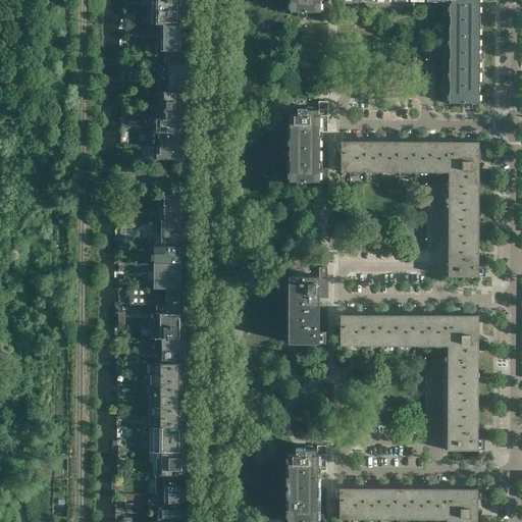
[(185,10),(185,0),(158,0),(159,6),(152,6),(152,10),(185,10)]
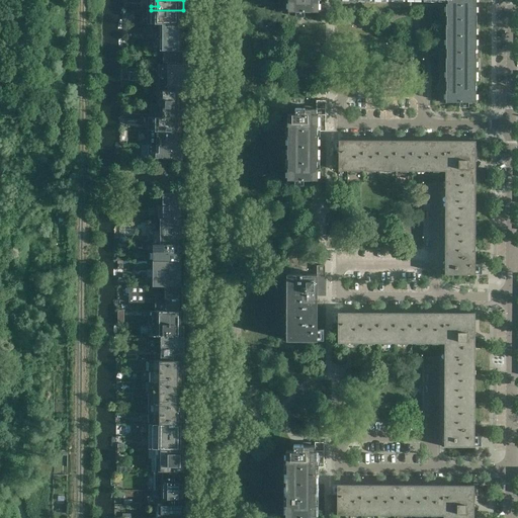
[(319,12),(318,0),(287,0),(288,12),(319,12)]
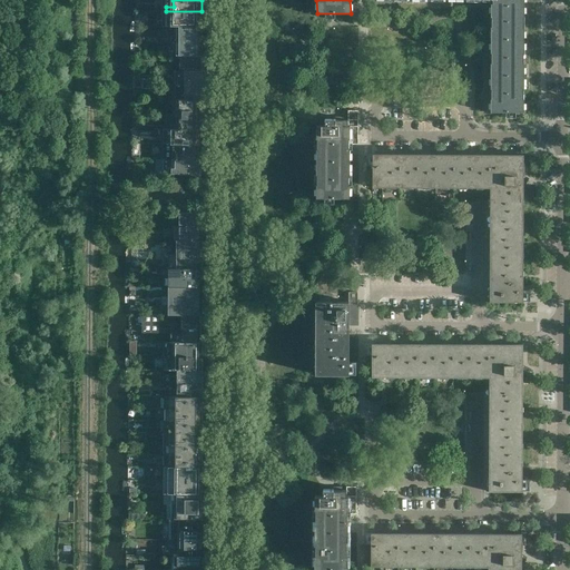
[(523,114),(523,0),(423,0),(492,0),(492,5),(491,5),(490,112),(523,114)]
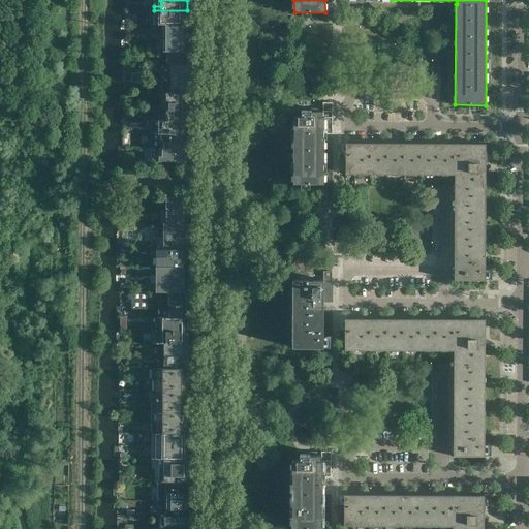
[(187,25),(187,10),(154,10),(154,16),(161,16),(161,25),(187,25)]
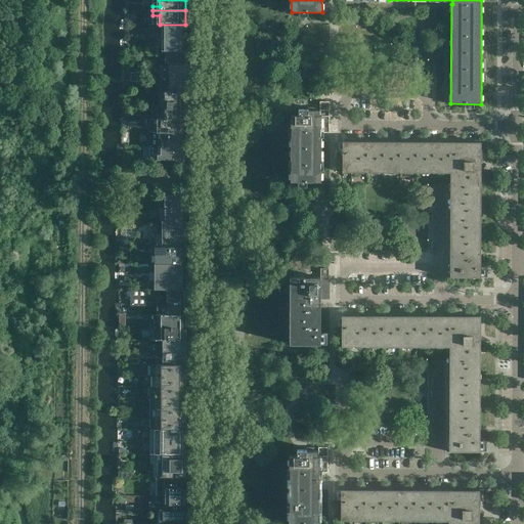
[(185,38),(185,25),(160,25),(160,34),(157,34),(157,38),(185,38)]
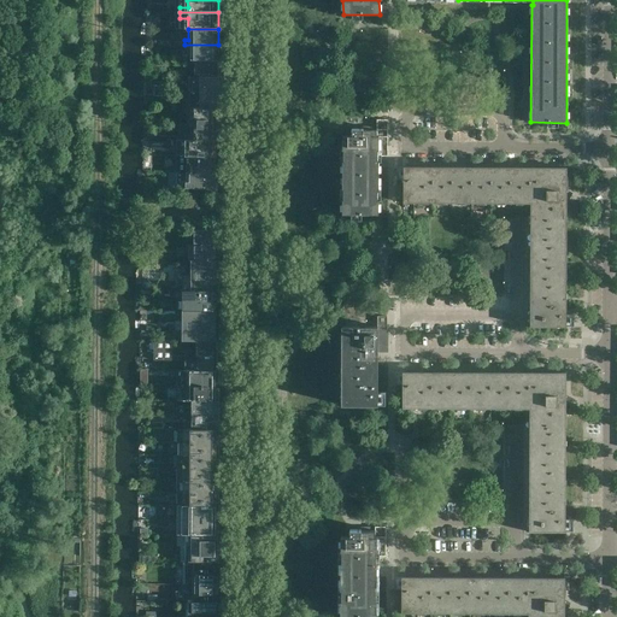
[(218,62),(218,46),(184,46),(184,50),(182,50),(182,62),(198,62),(218,62)]
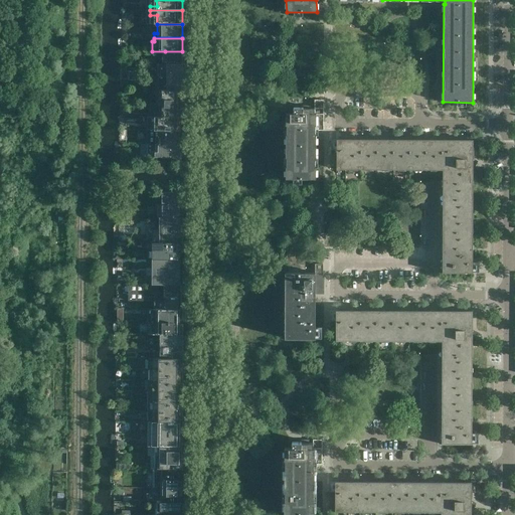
[(182,63),(182,51),(165,51),(165,63),(182,63)]
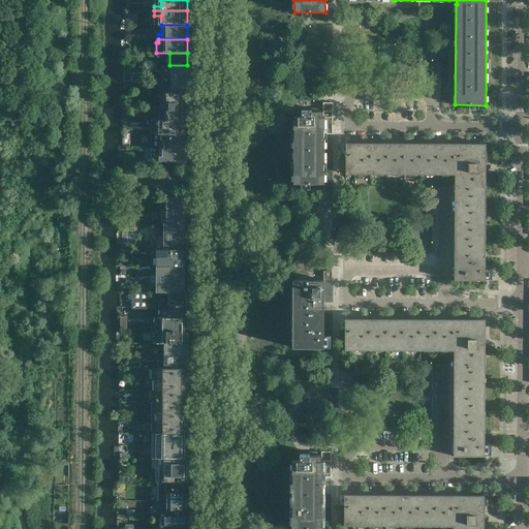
[(187,74),(187,69),(186,69),(186,67),(163,67),(163,81),(186,81),(186,75),(187,74)]
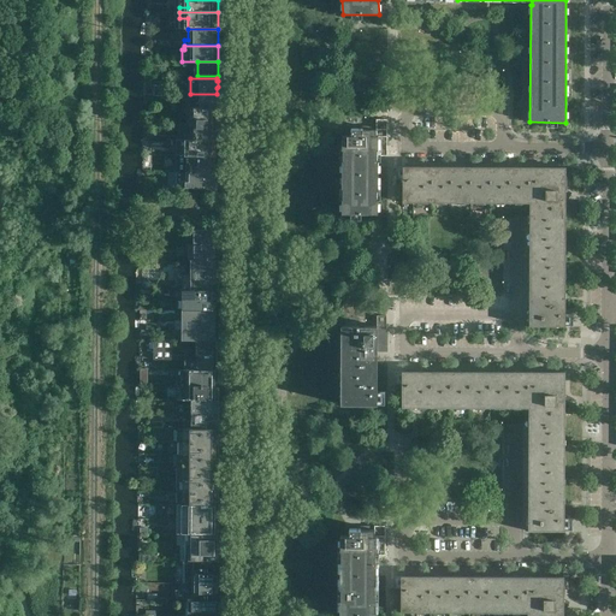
[(219,106),(219,101),(217,100),(217,94),(190,94),(190,110),(217,110),(217,107),(219,106)]
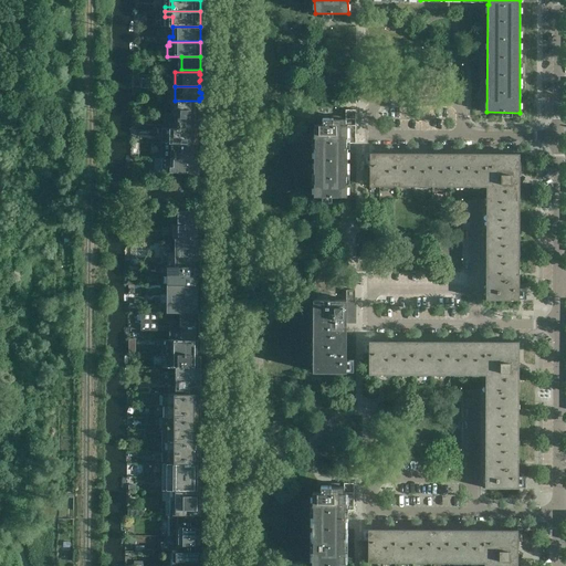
[(199,101),(175,101),(170,101),(170,106),(174,106),(174,115),(201,115),(201,101),(199,101)]
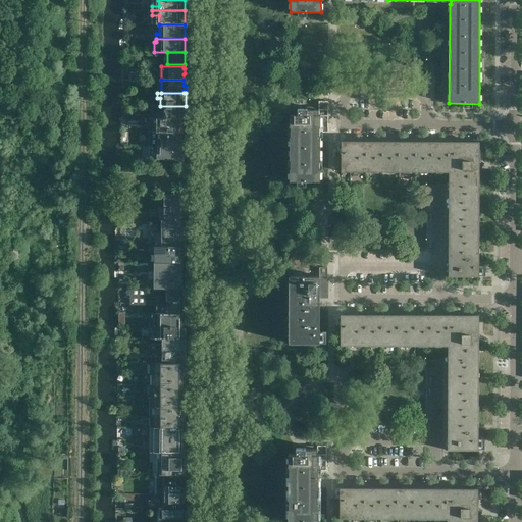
[(320,181),(320,142),(320,133),(328,133),(328,102),(318,101),(318,110),(307,110),(307,109),(298,109),(297,113),(294,113),(294,115),(290,115),(290,181),(320,181)]
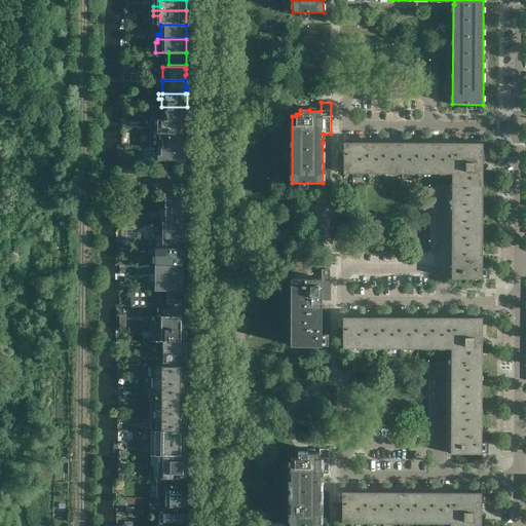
[(187,120),(187,107),(161,107),(161,116),(158,116),(158,121),(187,120)]
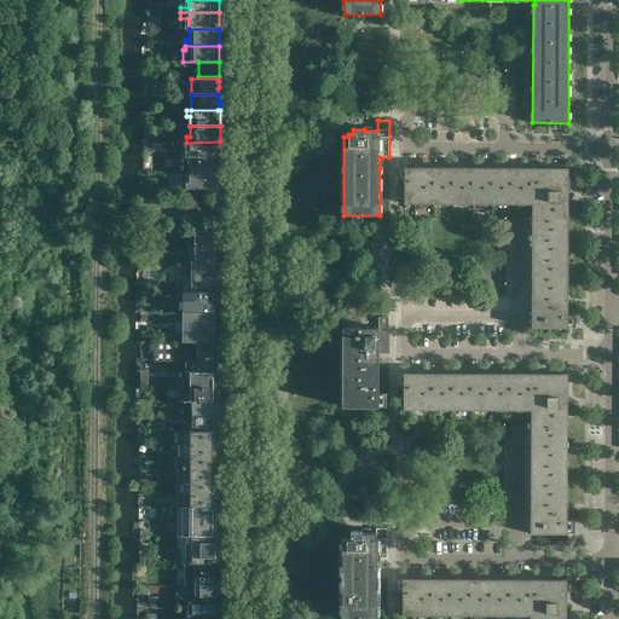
[(220,158),(220,142),(186,143),(186,148),(190,148),(190,158),(219,158),(220,158)]
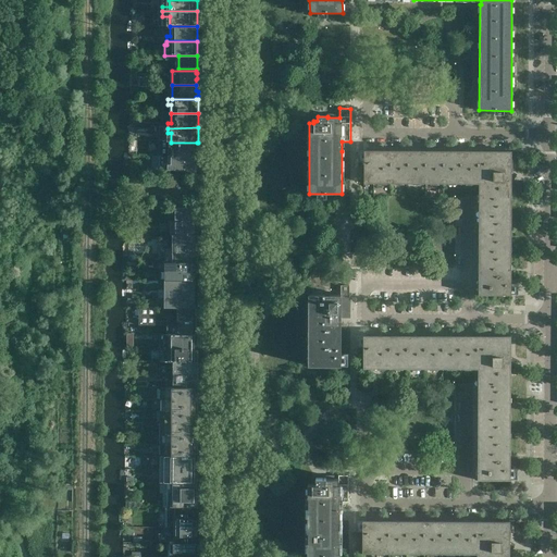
[(197,157),(197,143),(171,143),(168,143),(168,157),(197,157)]
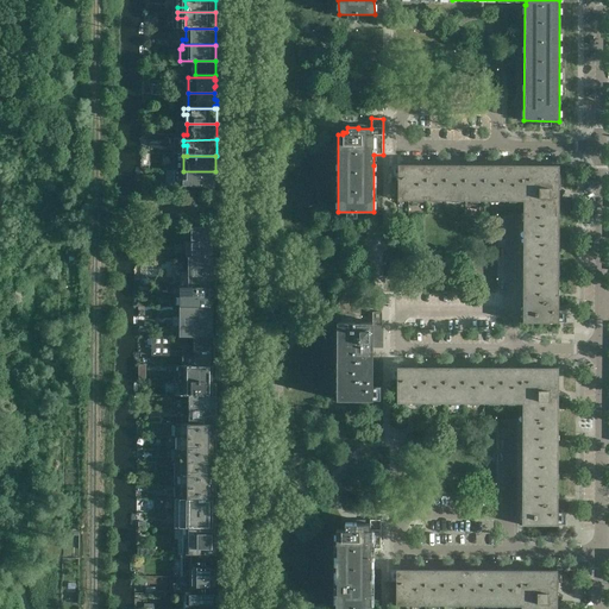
[(558,324),(558,297),(559,199),(563,192),(559,189),(559,167),(522,167),(522,169),(400,168),(400,165),(399,165),(397,201),(400,201),(400,198),(522,199),(522,201),(523,201),(522,324),(558,324)]
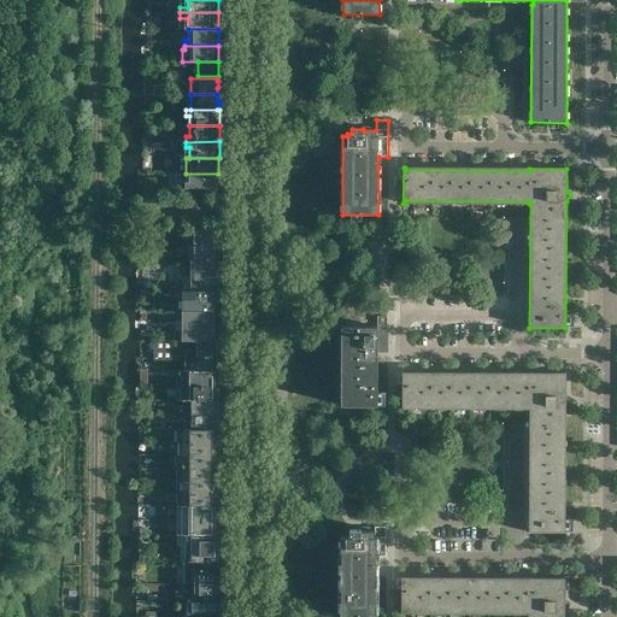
[(218,191),(218,174),(186,174),(186,189),(218,191)]
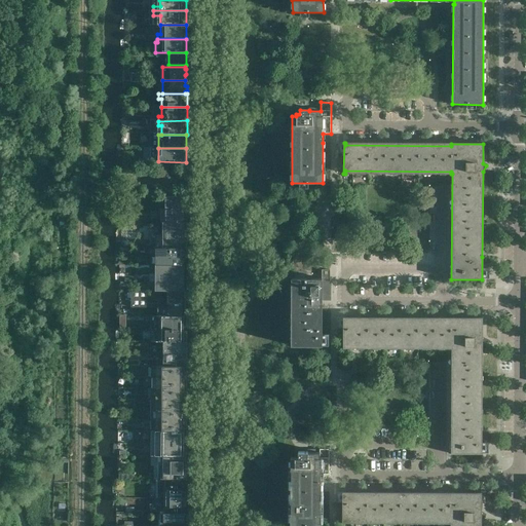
[(187,202),(187,197),(186,196),(186,195),(165,195),(165,209),(186,209),(186,204),(187,202)]
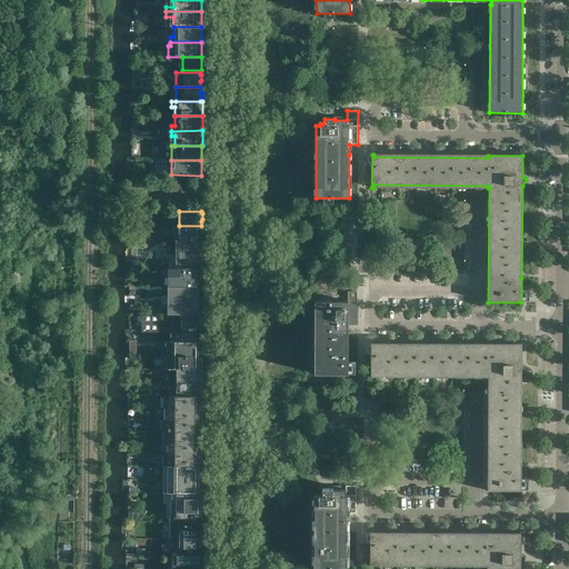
[(202,237),(202,231),(201,230),(201,226),(179,226),(180,240),(201,240),(201,239),(202,237)]
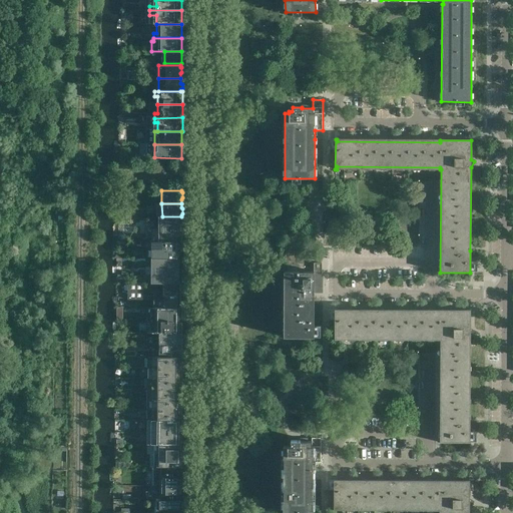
[(182,232),(182,225),(182,224),(182,216),(181,216),(162,216),(158,216),(158,233),(151,233),(151,241),(157,241),(182,241),(182,232)]
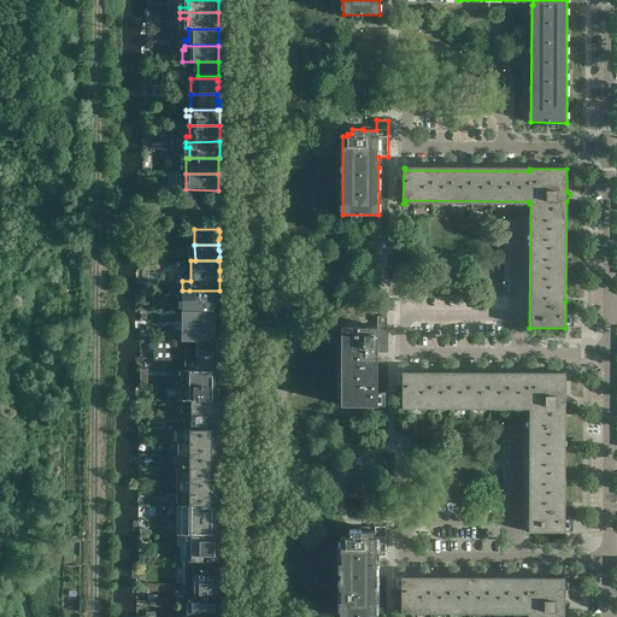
[(219,301),(219,291),(189,291),(189,299),(191,301),(219,301)]
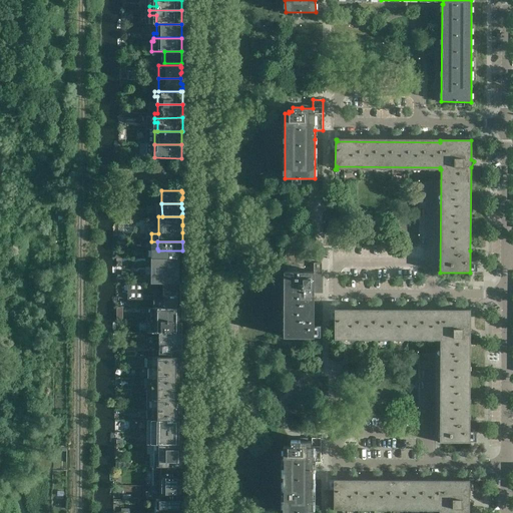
[(182,250),(158,250),(158,251),(154,251),(154,259),(165,259),(182,259),(182,250)]
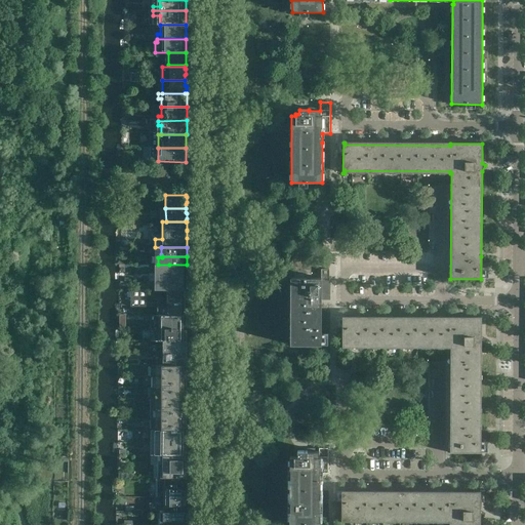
[(187,274),(187,265),(169,265),(169,269),(164,269),(164,273),(187,274)]
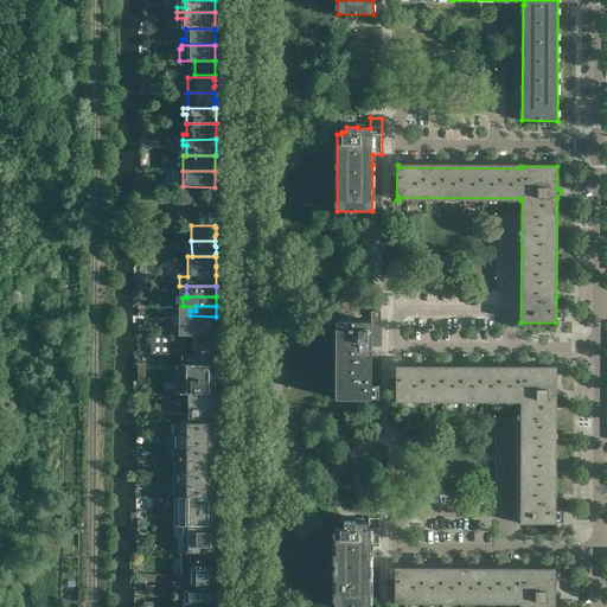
[(371,400),(371,349),(371,343),(381,343),(381,312),(371,312),(371,321),(336,321),(336,398),(371,400)]
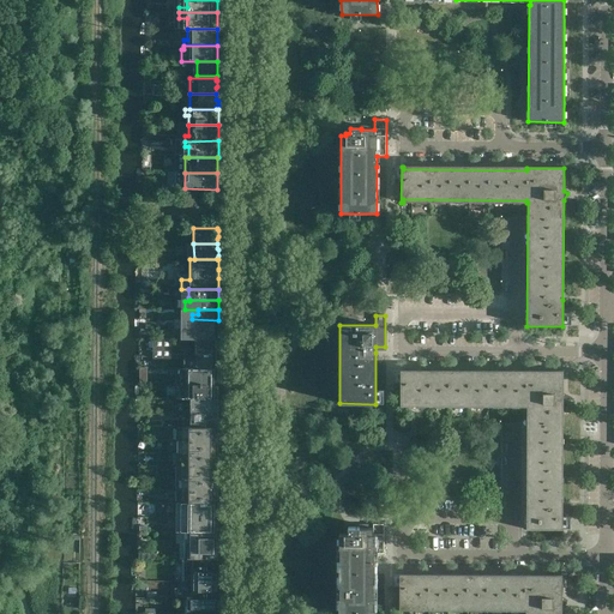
[(218,330),(218,320),(192,319),(192,325),(198,325),(198,330),(218,330)]
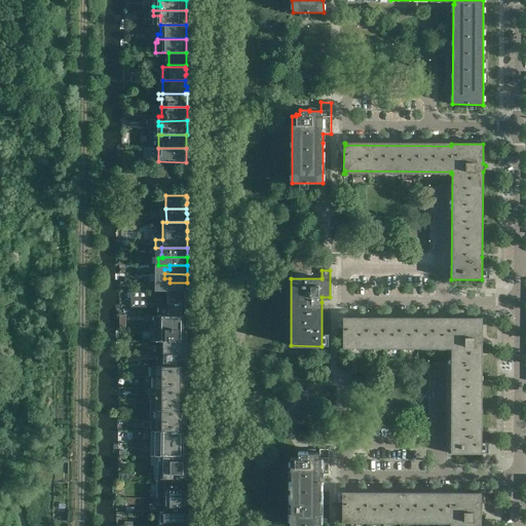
[(187,291),(187,283),(170,283),(170,287),(164,287),(163,291),(167,291),(187,291)]
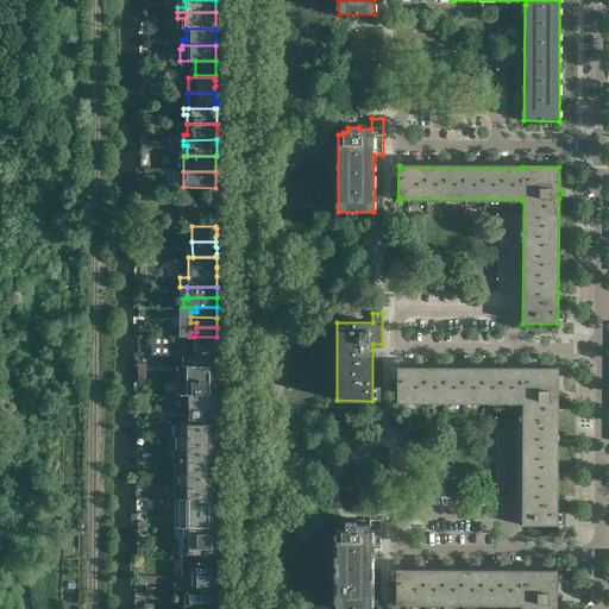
[(170,356),(170,337),(145,337),(145,356),(170,356)]
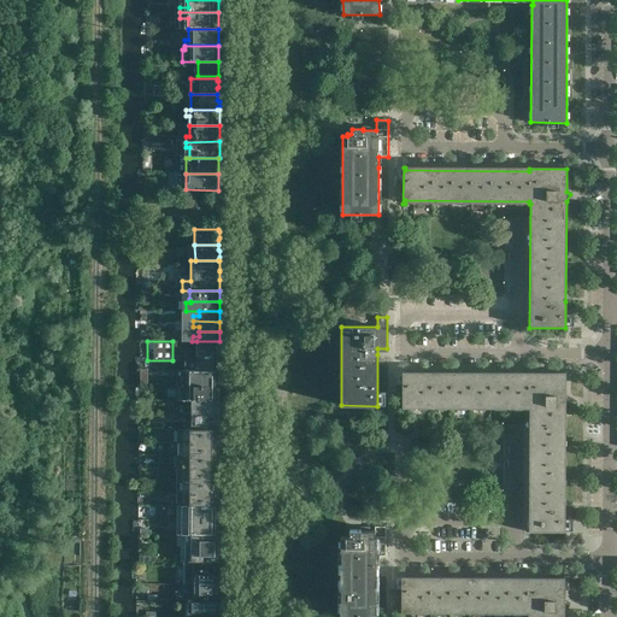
[(219,350),(219,341),(197,341),(197,356),(217,356),(217,351),(219,350)]
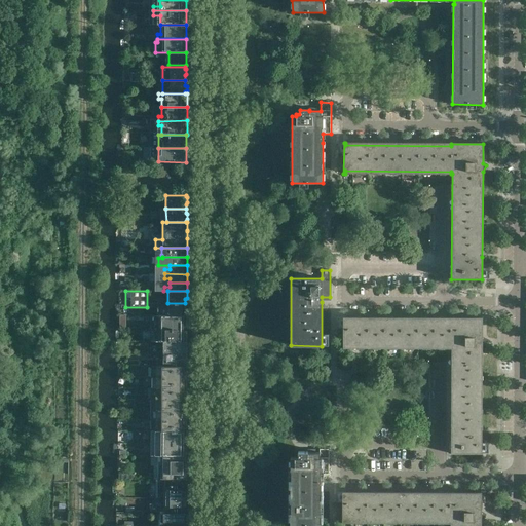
[(187,315),(187,309),(185,308),(185,303),(167,303),(167,315),(170,315),(187,315)]
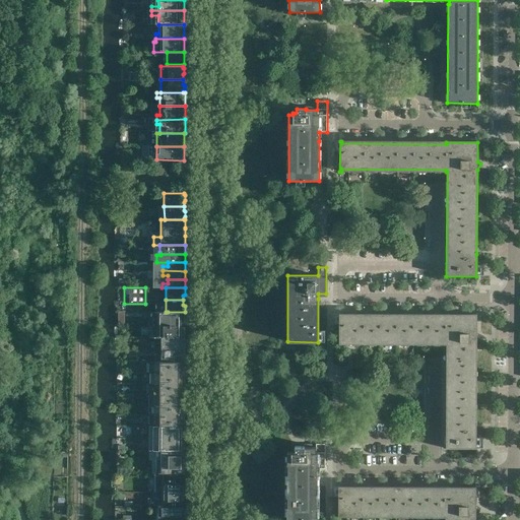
[(185,327),(185,312),(168,312),(166,312),(154,312),(154,338),(163,338),(185,338),(185,327)]
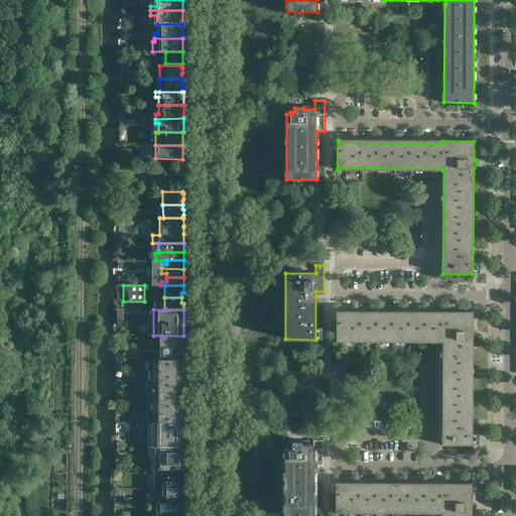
[(473,445),(473,423),(473,340),(477,334),(473,333),(473,312),(441,312),(441,314),(338,314),(338,311),(337,311),(337,342),(338,342),(338,340),(441,340),(441,343),(442,343),(442,445),(473,445)]
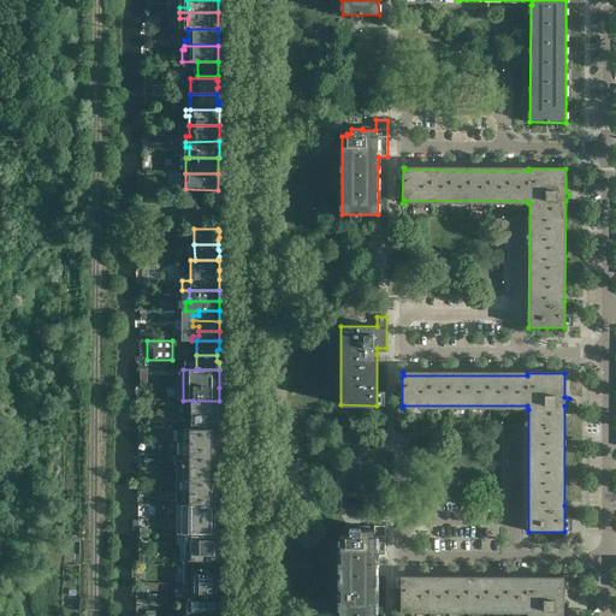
[(219,414),(219,406),(219,401),(193,401),(193,407),(195,407),(195,414),(219,414)]
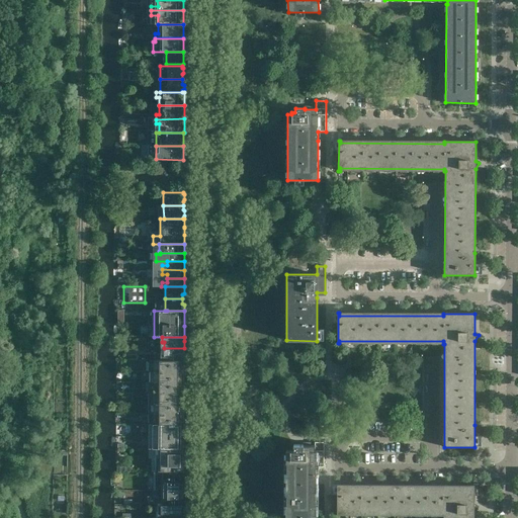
[(184,360),(184,349),(184,348),(164,348),(164,355),(162,355),(162,360),(184,360)]
